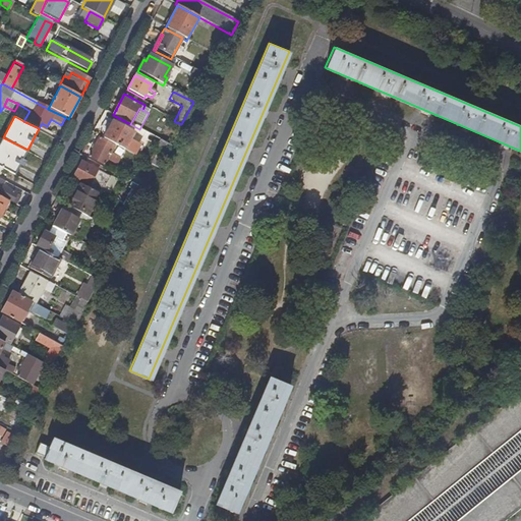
[(42,123),(39,128),(44,131),(47,126),(42,123)]
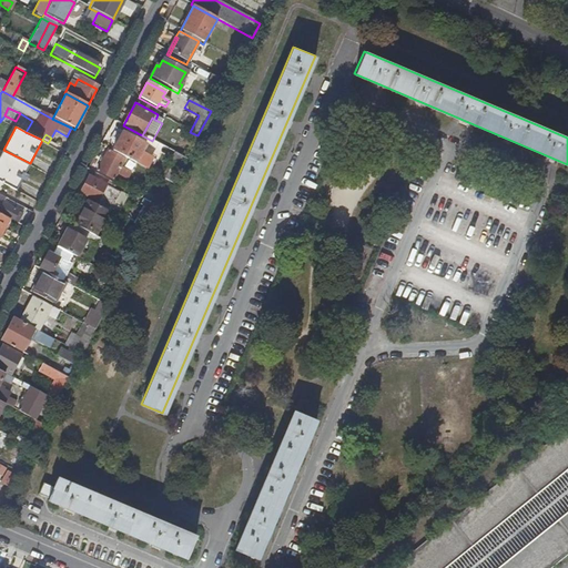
[(121,134),(112,152),(134,164),(144,146),(121,134)]
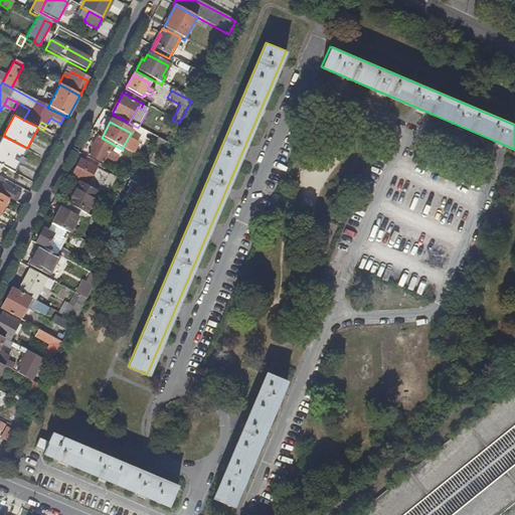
[(0,163),(15,172),(27,148),(3,136),(0,141),(0,163)]
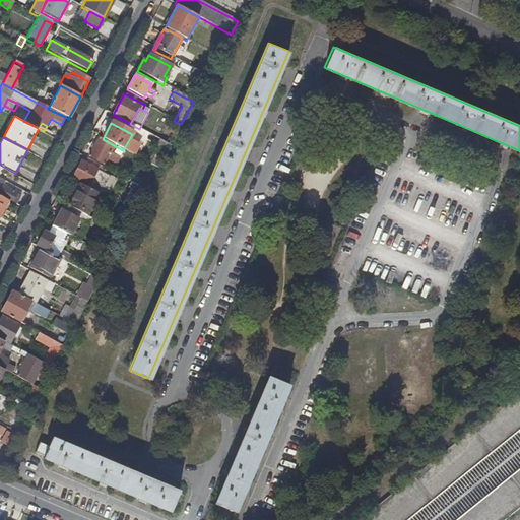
[(114,148),(98,139),(87,157),(104,167),(107,159),(111,152),(114,148)]
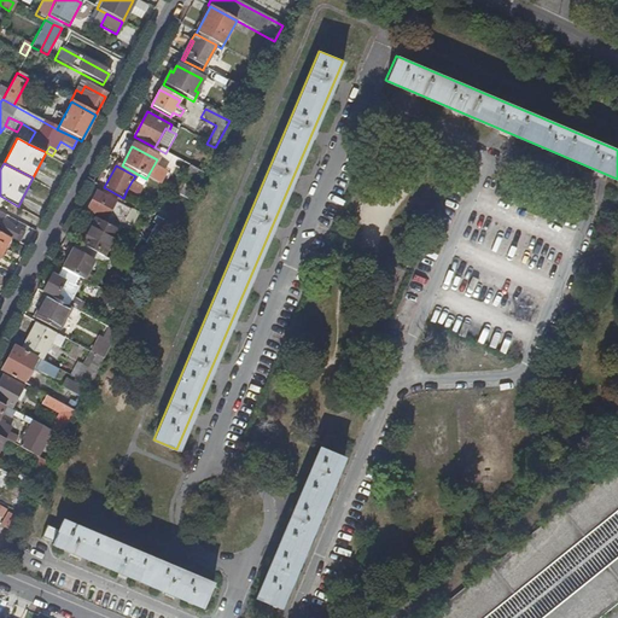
[(132,181),(127,190),(136,194),(141,186),(132,181)]
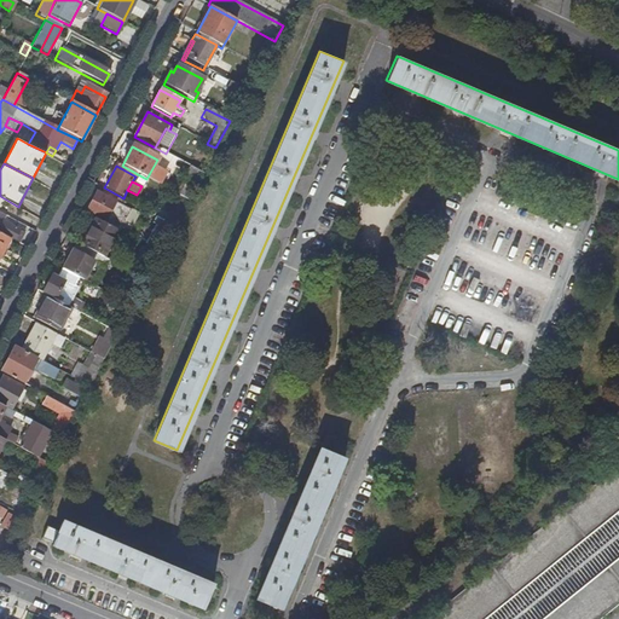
[(116,196),(103,189),(100,195),(97,194),(86,212),(102,220),(113,201),(116,196)]
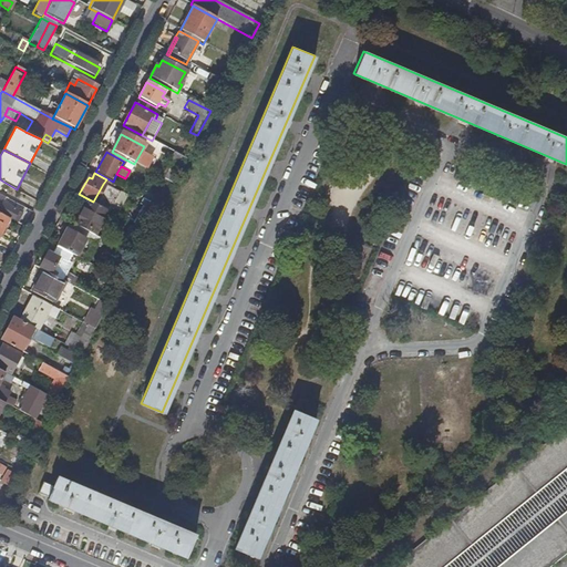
[(158,208),(172,185),(164,181),(152,205),(158,208)]
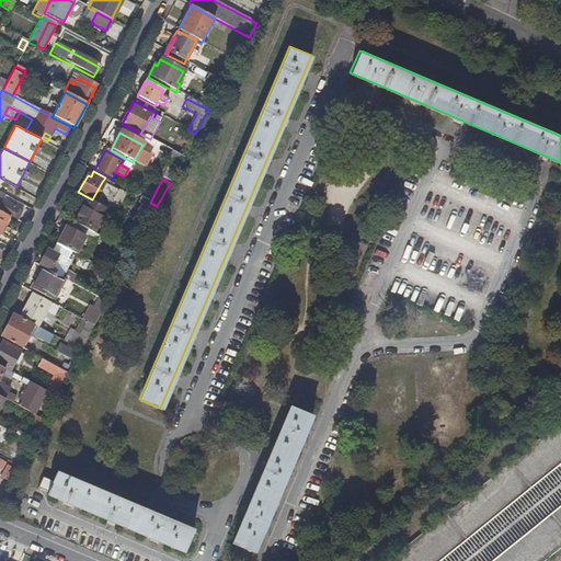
[(105,209),(86,198),(72,222),(92,233),(105,209)]
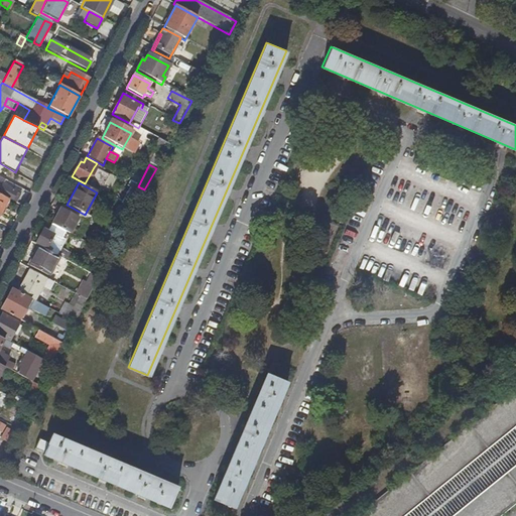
[(0,197),(7,201),(10,203),(14,194),(0,185),(0,197)]
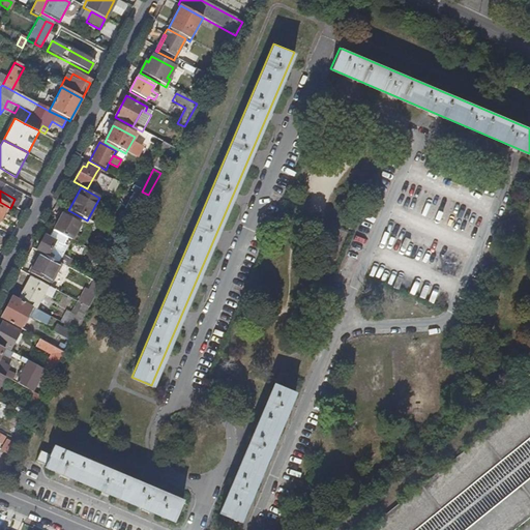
[(68,210),(64,208),(52,231),(66,238),(80,246),(82,241),(72,236),(78,226),(87,230),(91,223),(87,221),(68,210)]
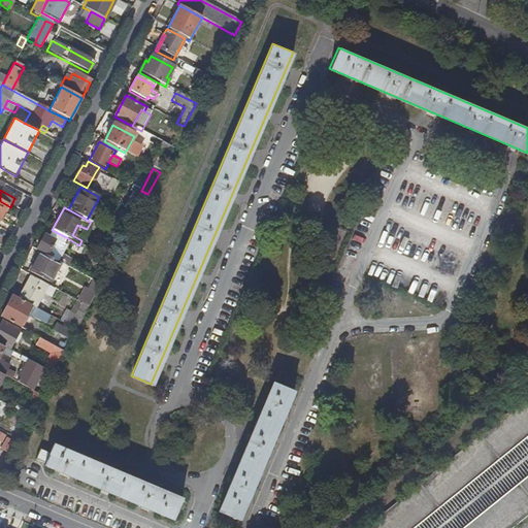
[(43,235),(35,251),(40,254),(60,264),(69,269),(73,261),(61,254),(64,246),(62,245),(66,237),(52,230),(47,237),(43,235)]
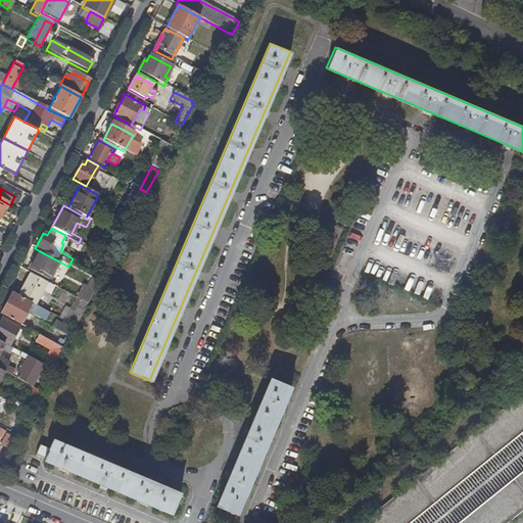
[(59,262),(40,251),(30,271),(48,281),(59,262)]
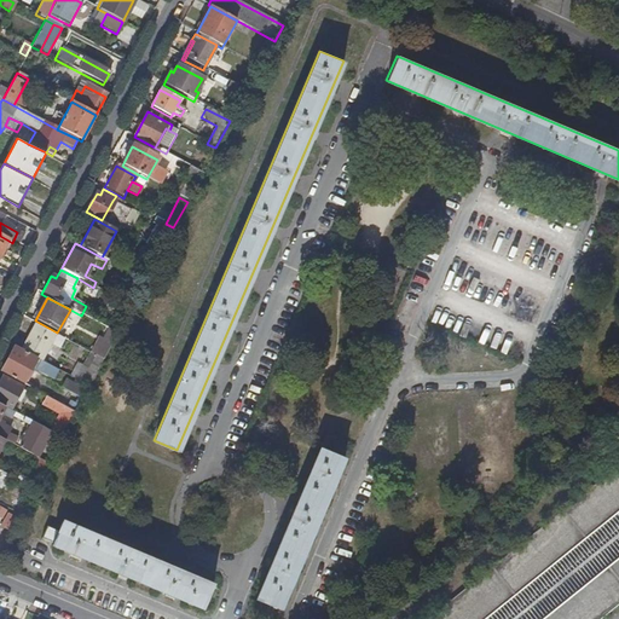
[(55,335),(35,324),(21,352),(40,362),(55,335)]
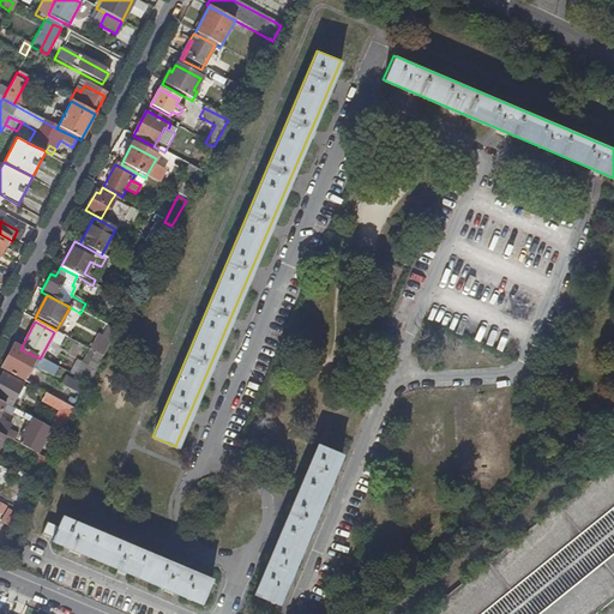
[(91,354),(100,359),(114,331),(106,327),(91,354)]
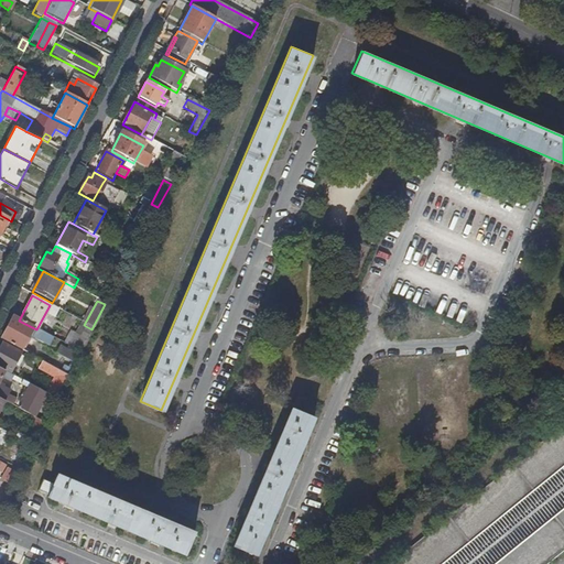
[(19,321),(10,315),(0,334),(0,340),(19,350),(28,334),(33,337),(32,339),(46,347),(52,338),(36,329),(19,321)]
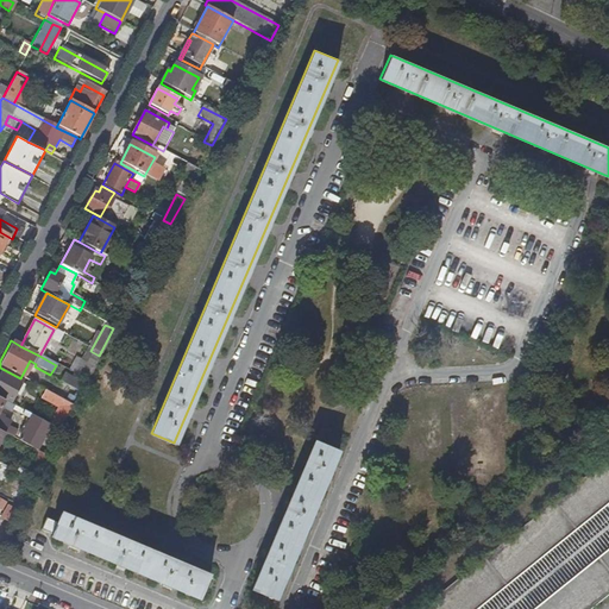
[(85,382),(99,356),(90,351),(86,347),(79,360),(74,358),(67,371),(85,382)]
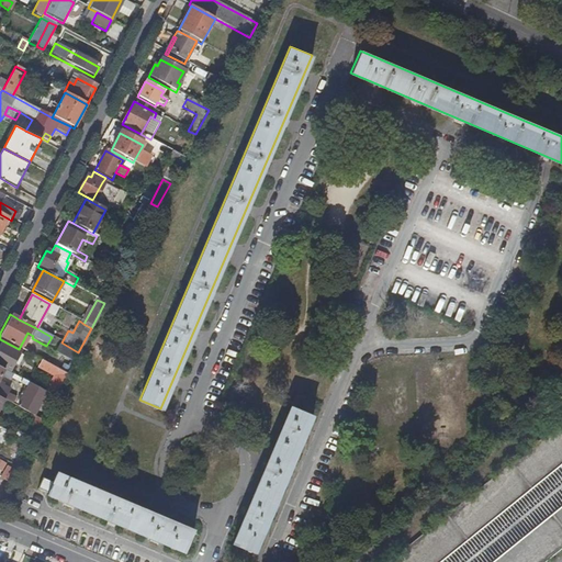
[(0,344),(0,368),(9,372),(19,353),(0,344)]
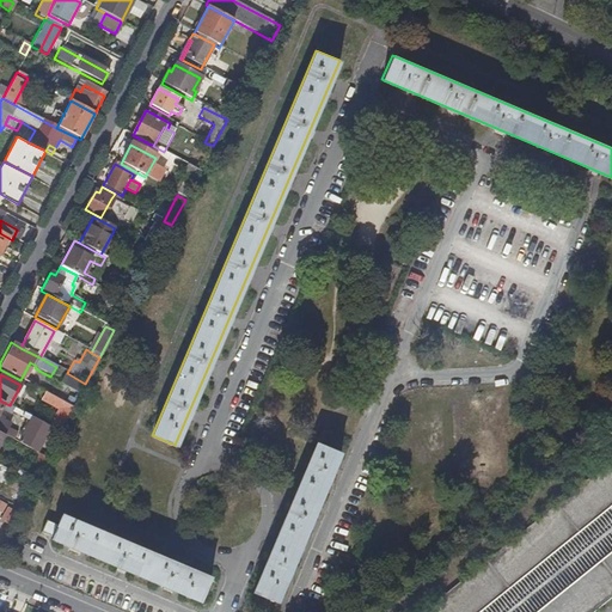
[(57,385),(78,396),(83,387),(62,375),(57,385)]
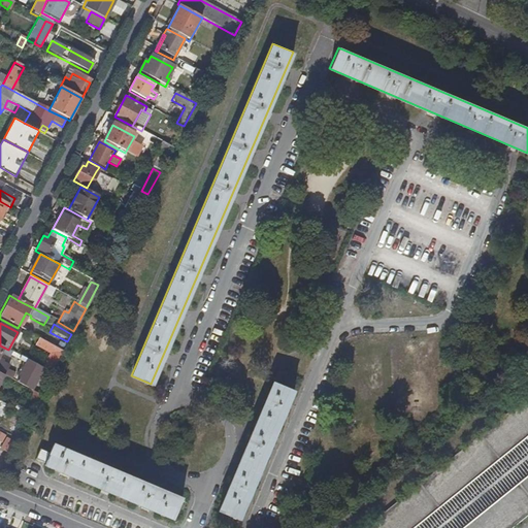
[(61,353),(35,338),(31,344),(47,354),(39,368),(50,373),(61,353)]
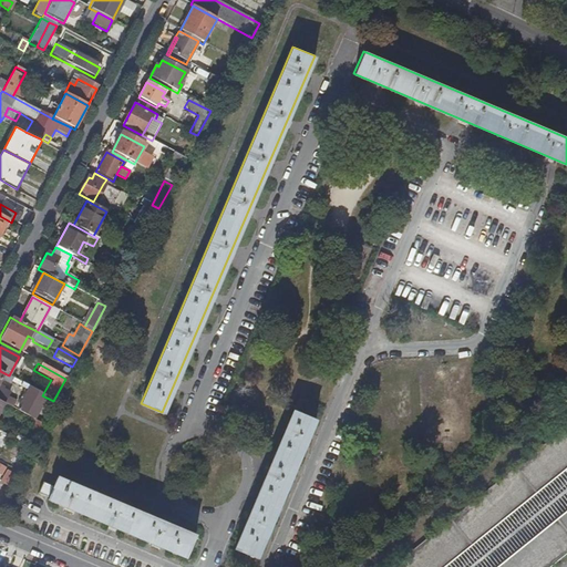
[(0,402),(2,404),(10,409),(13,403),(6,399),(8,394),(0,389),(0,380),(7,384),(11,379),(0,372),(0,402)]
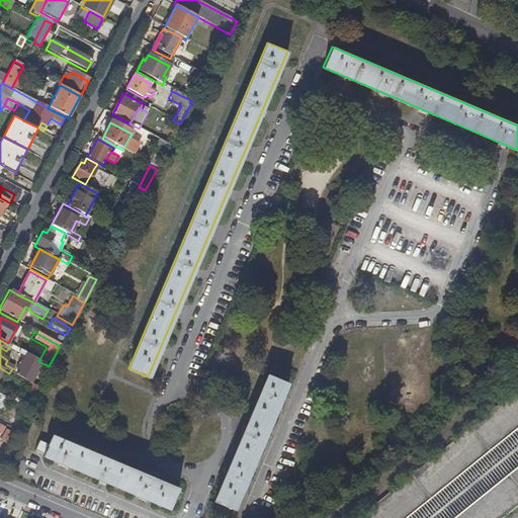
[(23,354),(12,375),(30,385),(42,365),(23,354)]
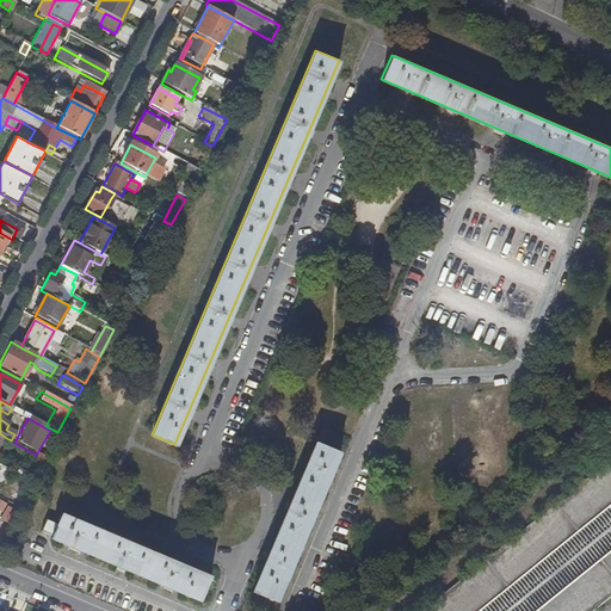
[(316,440),(254,591),(278,600),(340,450),(316,440)]
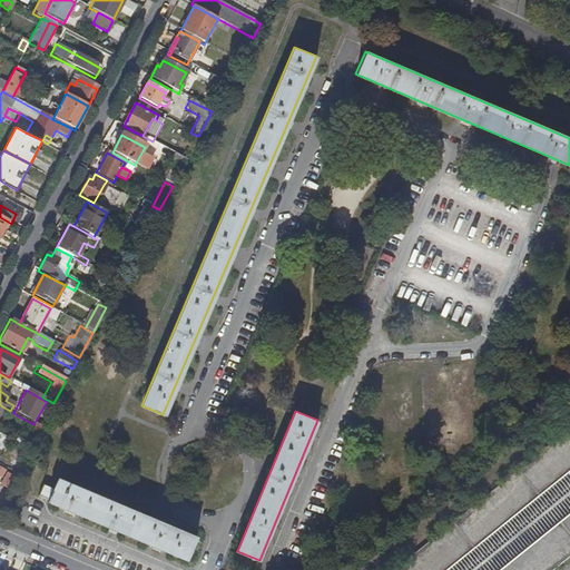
[(21,446),(28,451),(40,428),(33,424),(25,442),(21,446)]
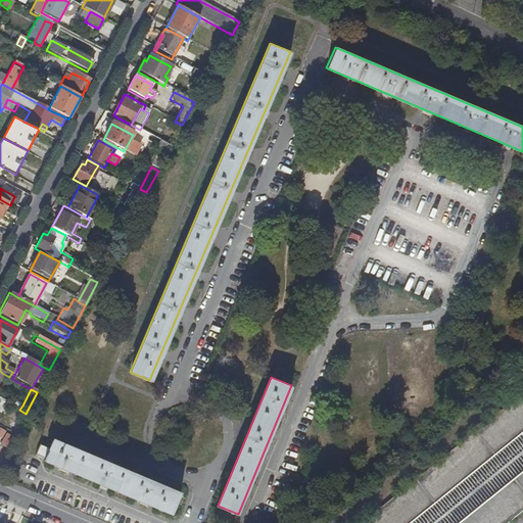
[(14,401),(12,406),(19,410),(22,406),(14,401)]
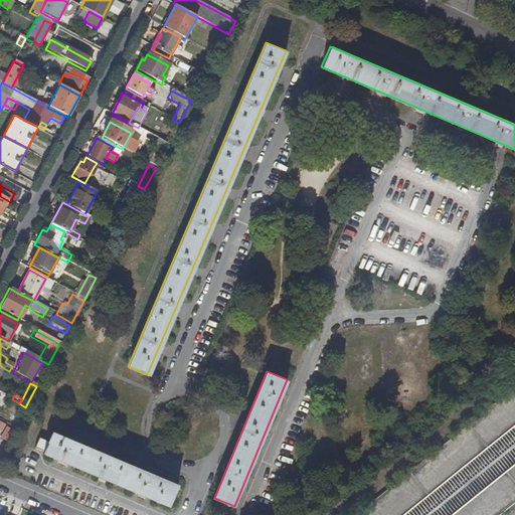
[(10,431),(4,427),(0,435),(0,439),(4,442),(10,431)]
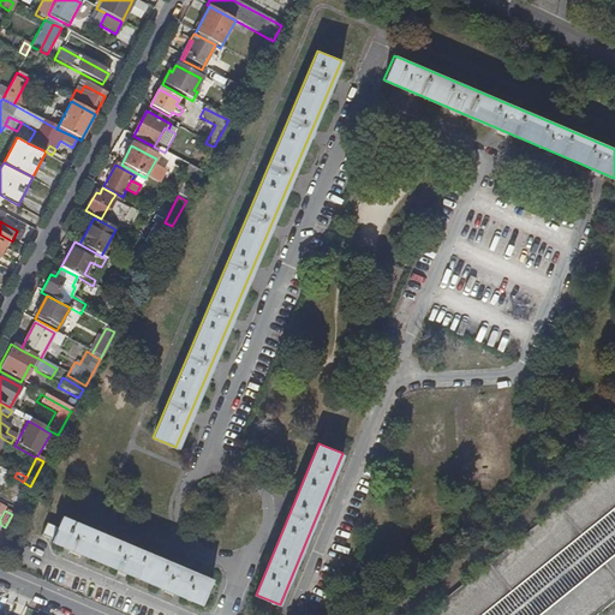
[(208,575),(57,514),(54,519),(49,531),(48,535),(199,597),(208,575)]
